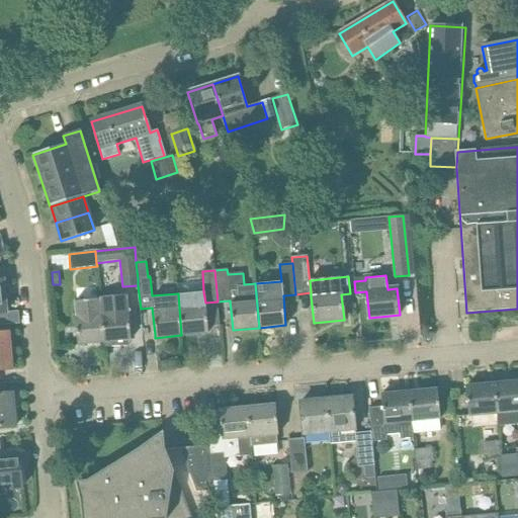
[(203,291),(178,293),(181,335),(208,333),(207,326),(220,325),(218,301),(205,303),(203,291)]
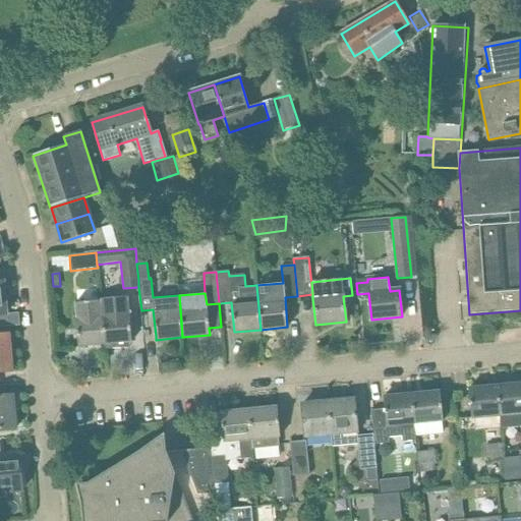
[(101,301),(105,344),(106,344),(107,349),(120,348),(119,343),(131,342),(129,315),(128,315),(127,298),(101,301)]
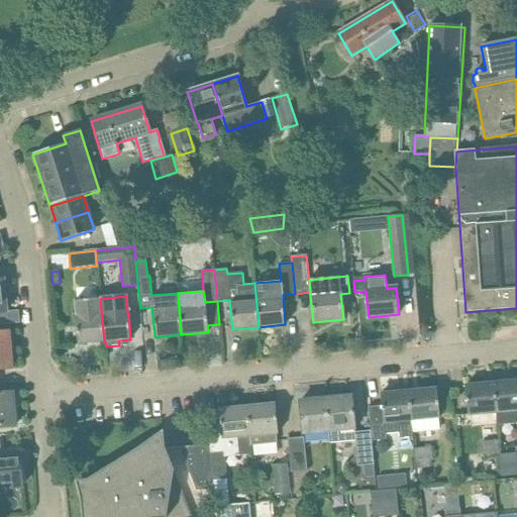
[(78,344),(104,341),(100,299),(74,301),(78,344)]
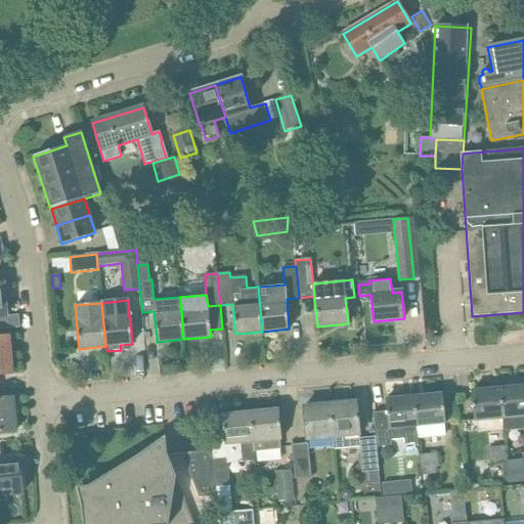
[(0,374),(11,374),(8,337),(0,337),(0,374)]
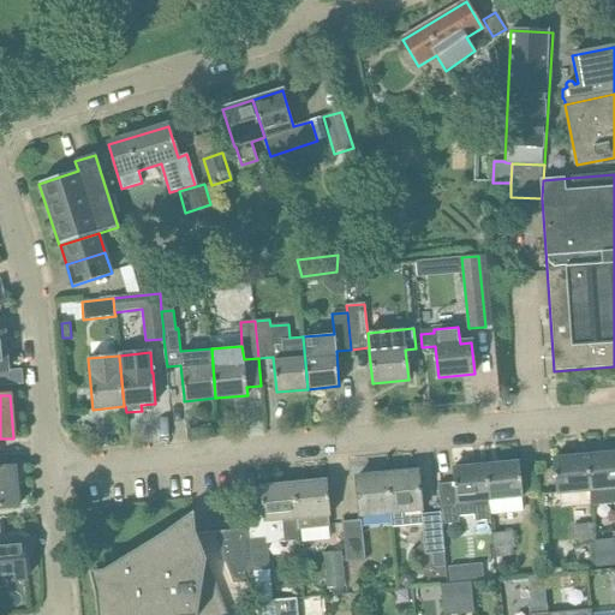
[(614,453),(586,457),(590,491),(591,503),(591,506),(614,503),(614,453)]
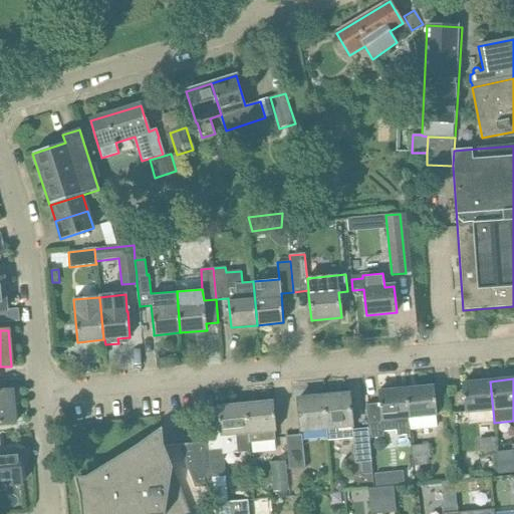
[(490,381),(462,383),(465,413),(493,411),(490,381)]
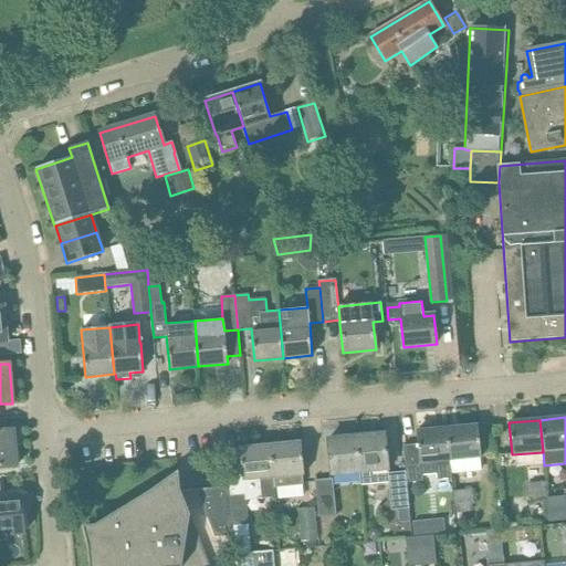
[(447,428),(451,473),(480,470),(479,458),(481,458),(478,426),(447,428)]
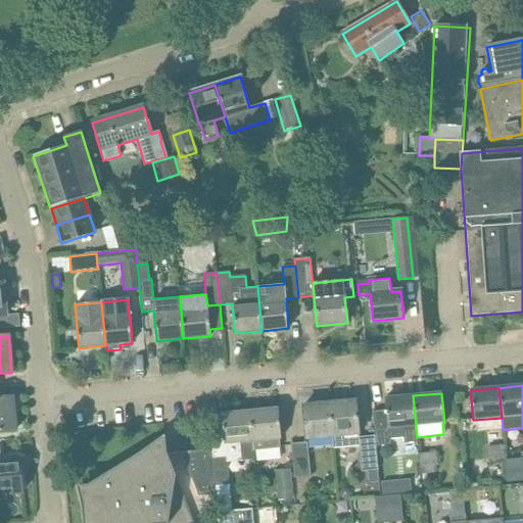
[(372,413),(374,436),(375,446),(390,444),(390,439),(403,438),(403,443),(418,442),(417,437),(413,395),(384,398),(386,411),(372,413)]
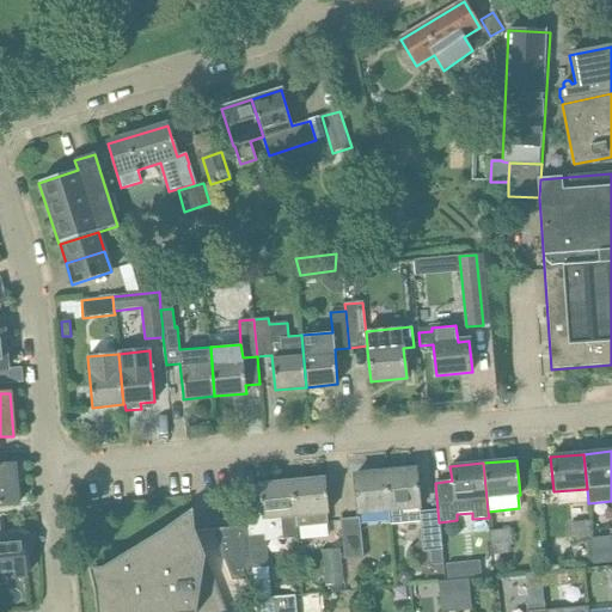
[(0,505),(19,503),(16,465),(0,465),(0,505)]
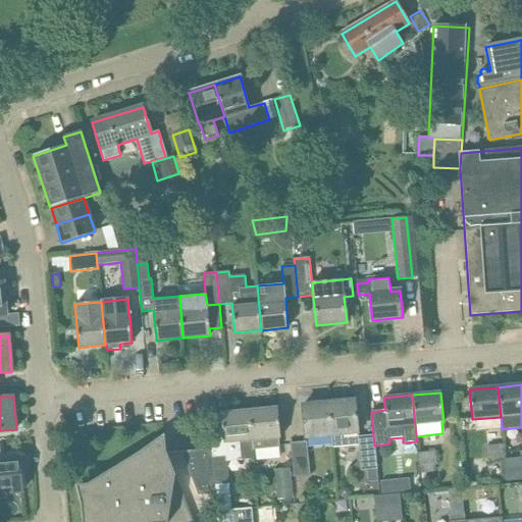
[(377,469),(374,446),(373,435),(358,436),(355,401),(328,403),(331,435),(332,448),(358,446),(360,471),(377,469)]
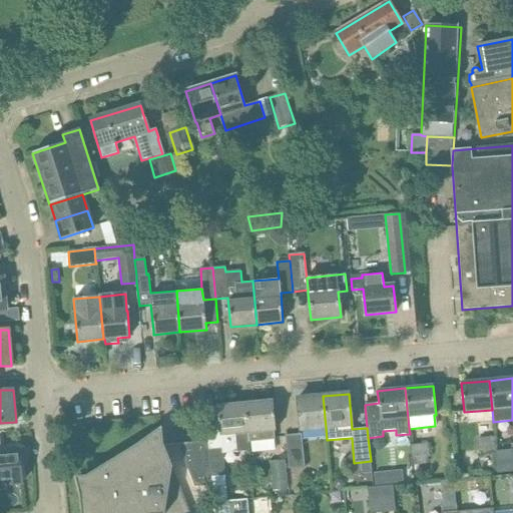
[(300,430),(326,428),(323,396),(297,399),(300,430)]
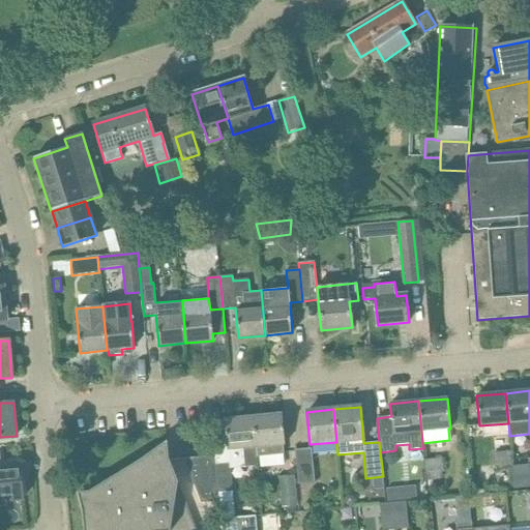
[(282,414),(253,417),(257,457),(284,454),(283,445),(285,444),(282,414)]
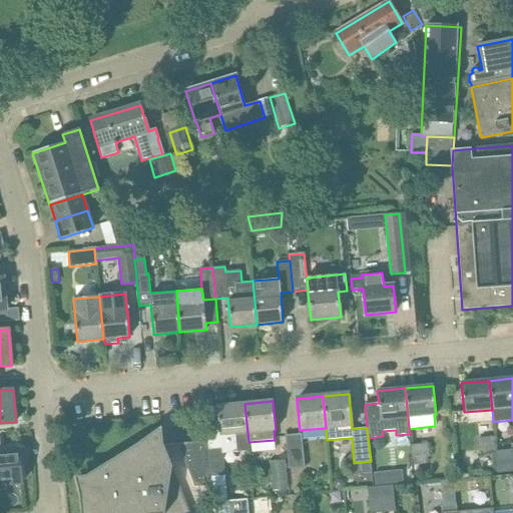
[(217,412),(205,413),(206,433),(207,442),(208,449),(222,448),(223,454),(236,453),(249,451),(249,450),(248,442),(244,404),(216,407),(217,412)]
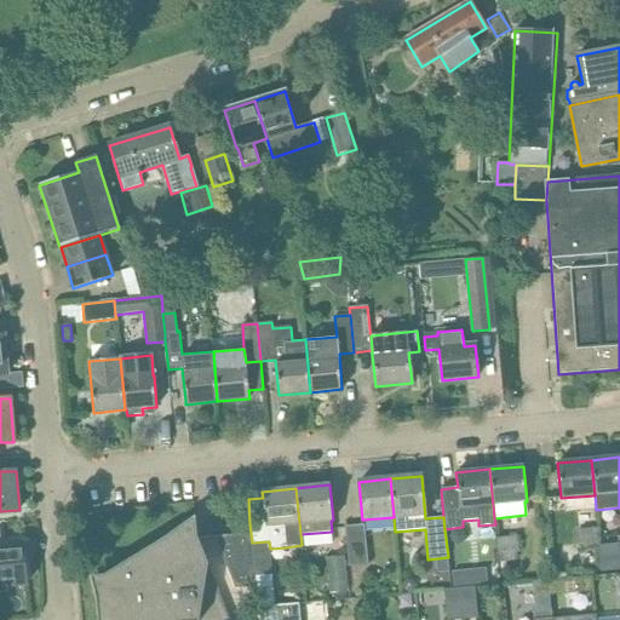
[(363,524),(344,527),(348,567),(368,566),(363,524)]
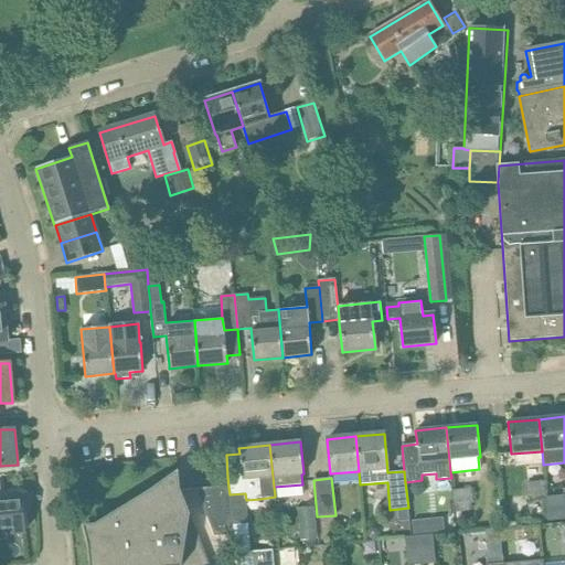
[(546,496),(545,482),(526,483),(529,497),(546,496)]
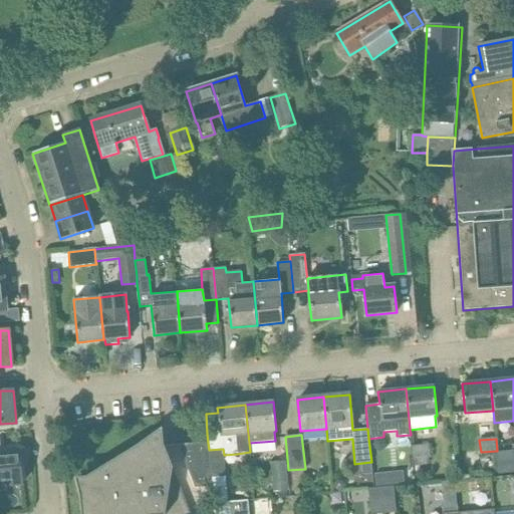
[(20,468),(19,452),(1,454),(0,443),(0,486),(4,486),(4,488),(7,488),(7,485),(22,484),(21,479),(23,479),(22,468),(20,468)]
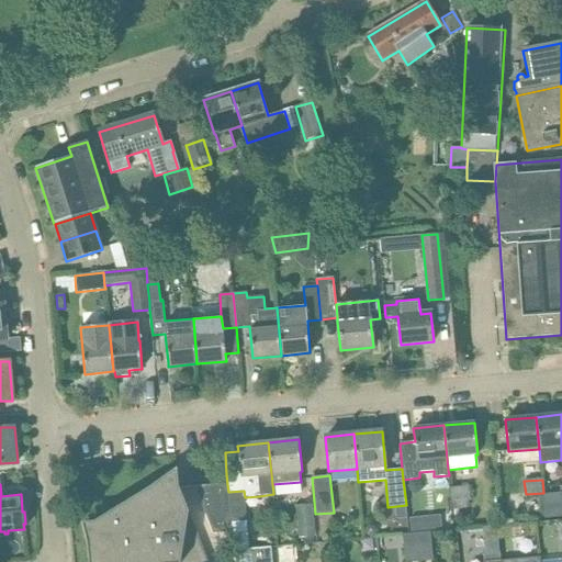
[(232,532),(227,484),(194,487),(213,534),(232,532)]
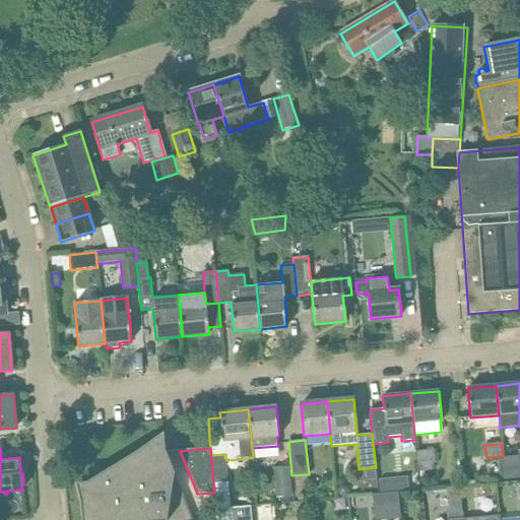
[(87,482),(89,503),(81,504),(82,519),(192,519),(165,450),(137,452),(87,482)]
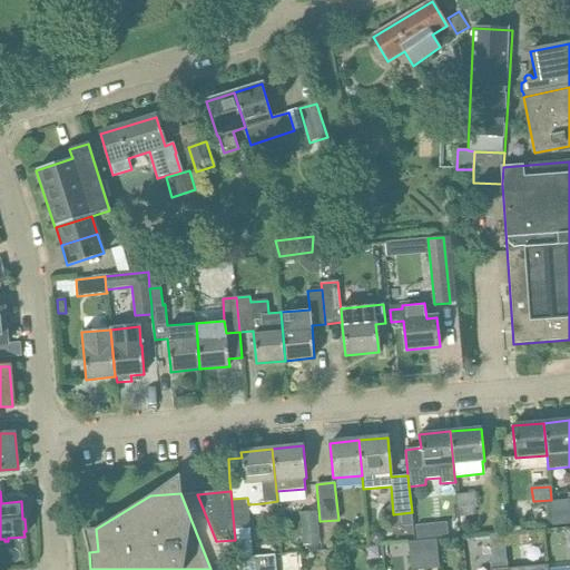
[(457,495),(458,508),(477,507),(474,493),(457,495)]
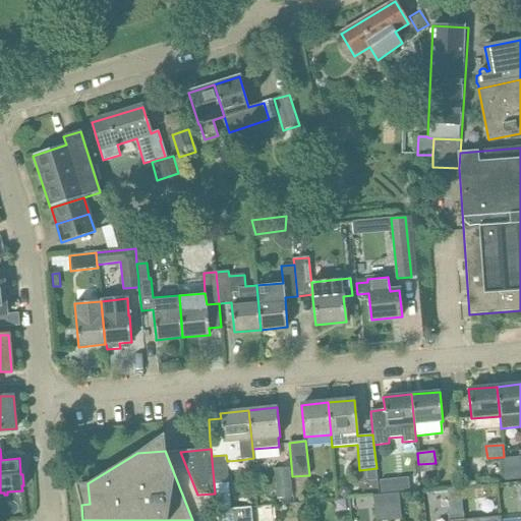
[(226,455),(212,456),(215,484),(229,483),(227,461),(226,455)]
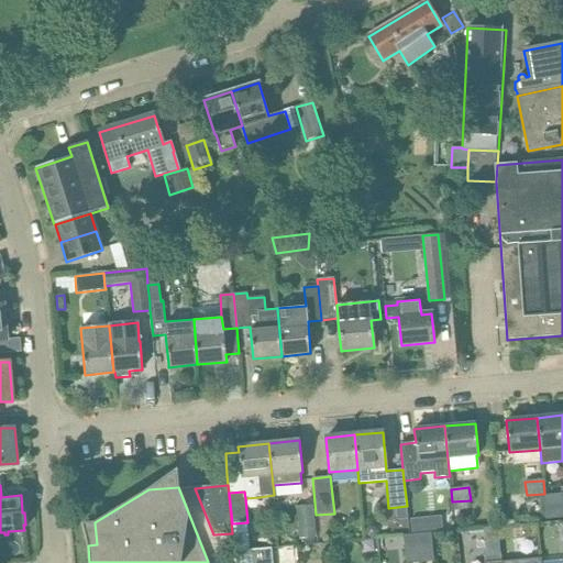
[(562,518),(562,493),(544,496),(543,496),(545,520),(562,518)]
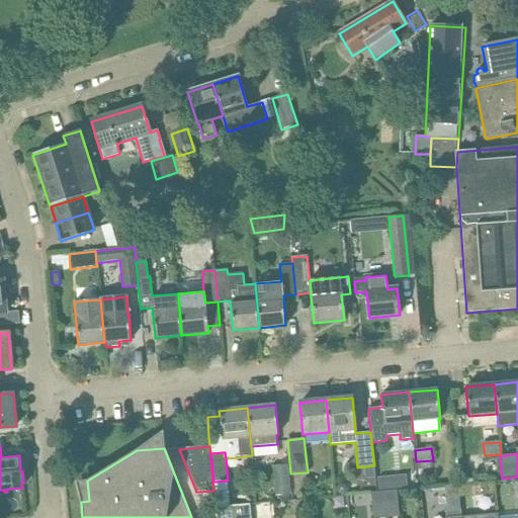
[(390,477),(377,478),(379,492),(383,491),(392,491),(390,477)]
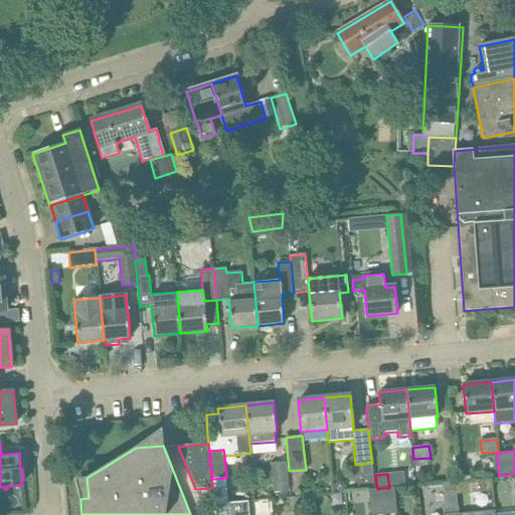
[(459,481),(455,481),(456,493),(469,492),(468,480),(459,481)]
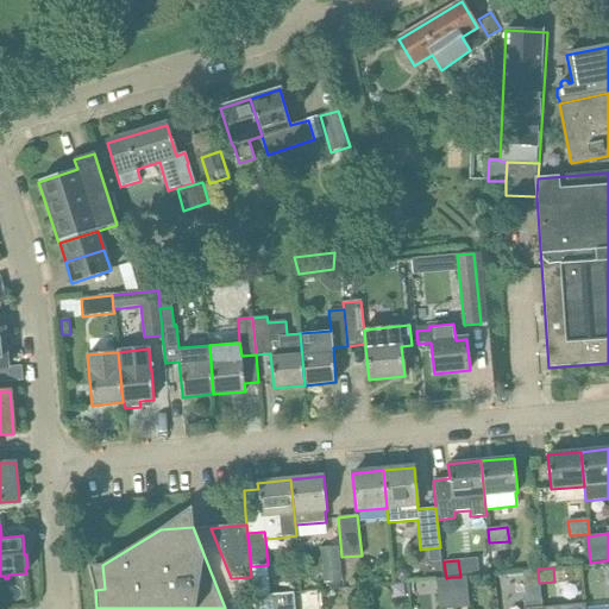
[(526,601),(540,600),(538,569),(523,571),(526,601)]
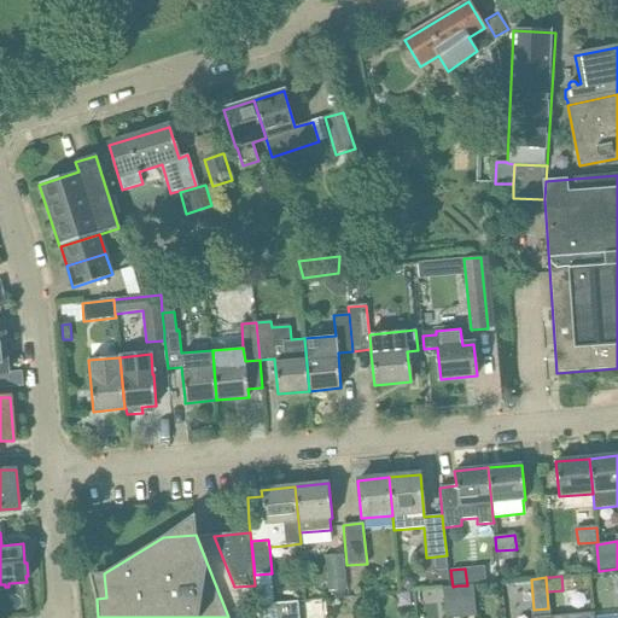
[(345,582),(328,584),(330,594),(347,593),(345,582)]
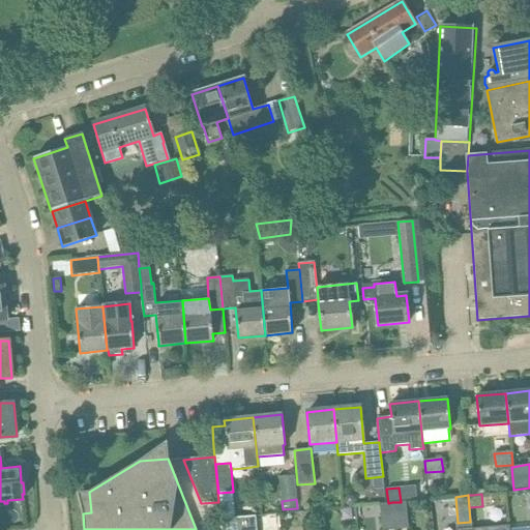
[(409,527),(406,501),(401,502),(392,502),(394,529),(409,527)]
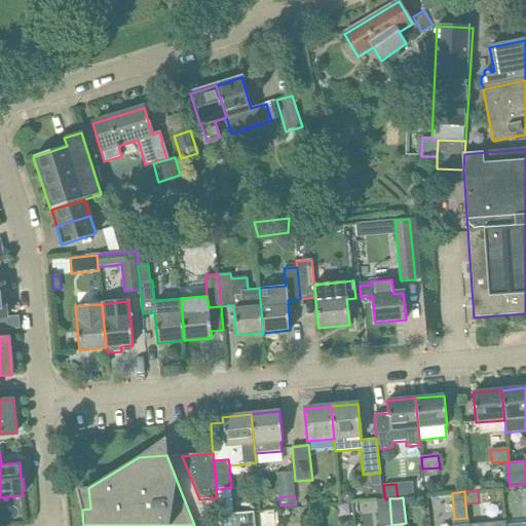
[(385,499),(377,500),(379,525),(391,525),(389,498),(385,499)]
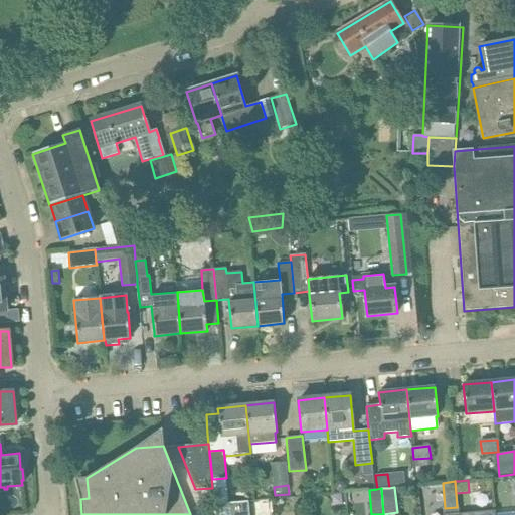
[(248,514),(248,501),(214,505),(215,514),(248,514)]
